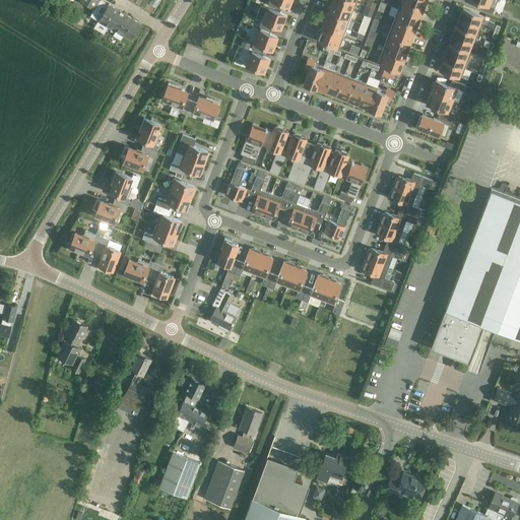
[(79,0),(79,1),(94,9),(100,0),(79,0)]
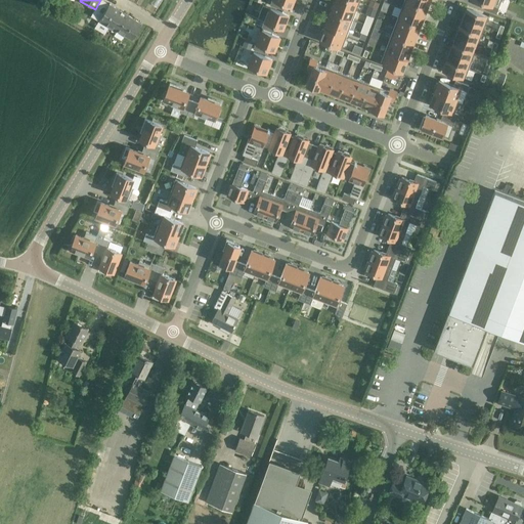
[(284,10),(286,4),(275,0),(271,0),(270,5),(284,10)]
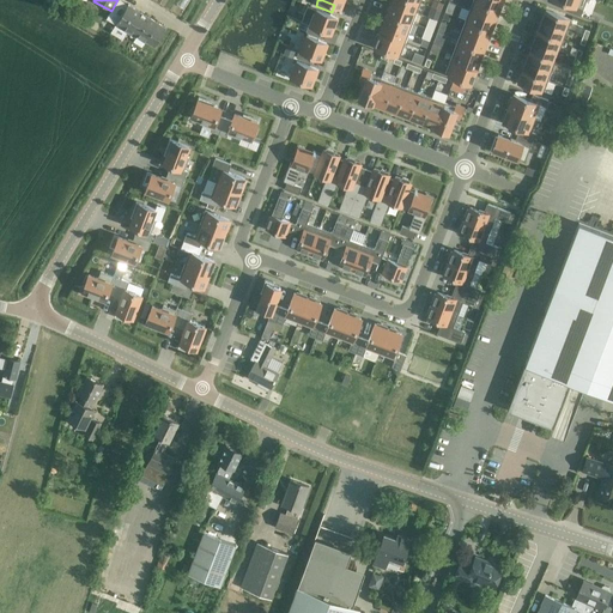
[(417,12),(420,2),(413,0),(392,0),(392,2),(417,12)]
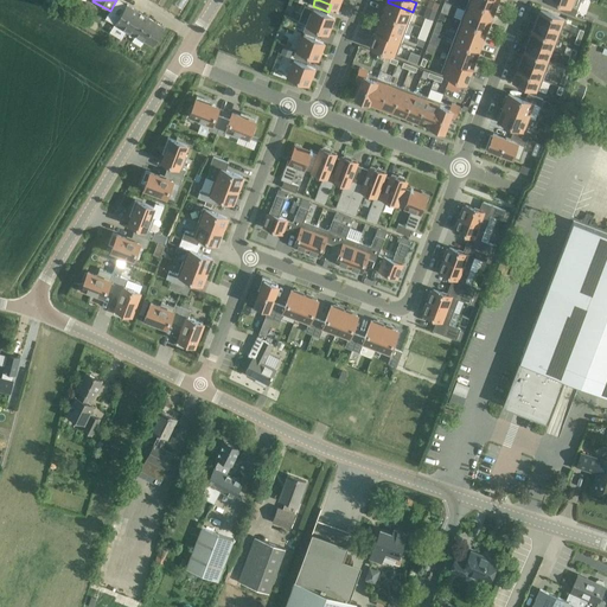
[(490,19),(493,10),(468,0),(465,10),(490,19)]
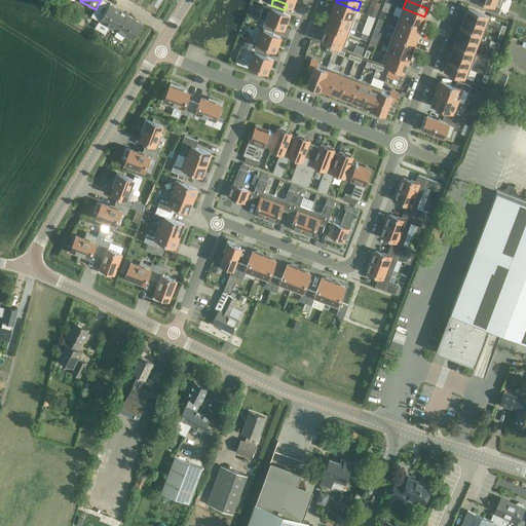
[(480,0),(487,3),(485,8),(498,13),(500,7),(493,5),(495,0),(480,0)]
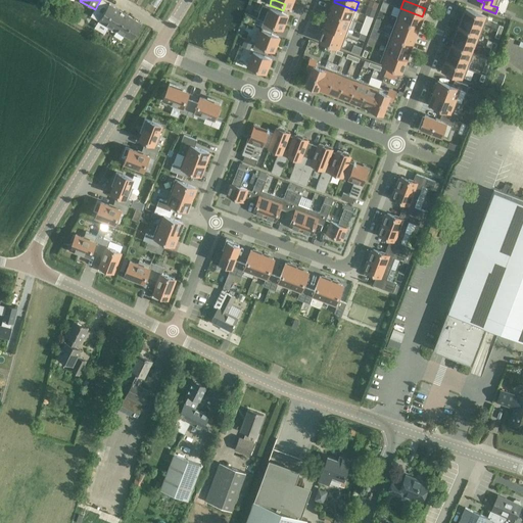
[(385,12),(387,8),(389,3),(383,1),(379,10),(385,12)]
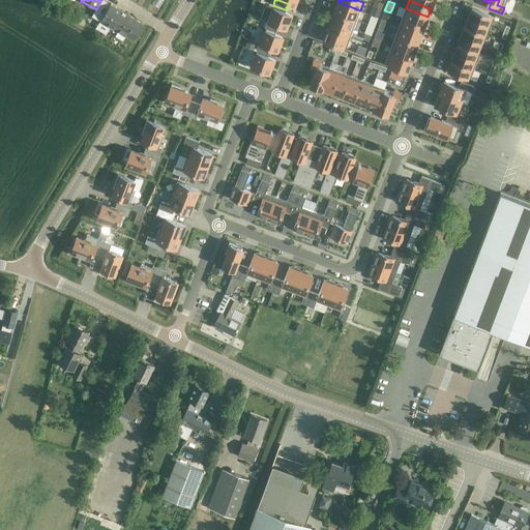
[(356,20),(360,10),(339,2),(335,11),(356,20)]
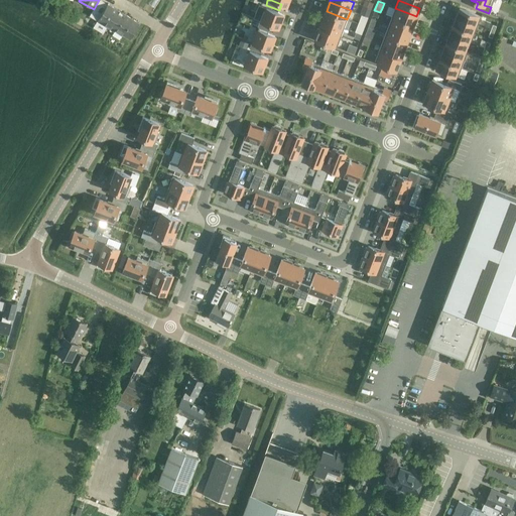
[(108,4),(98,20),(115,31),(116,29),(130,38),(139,23),(108,4)]
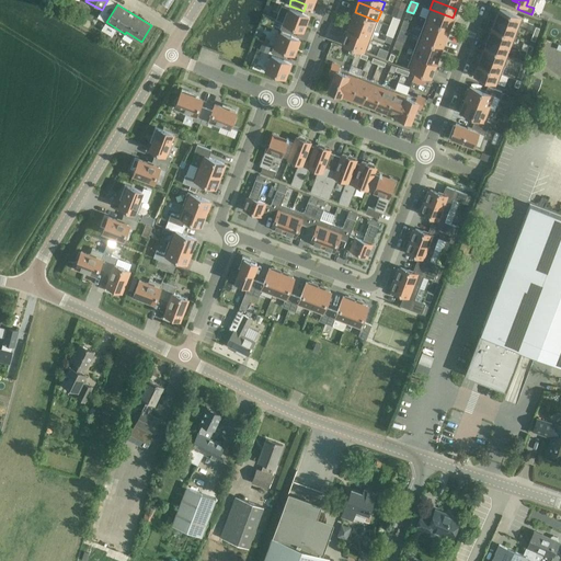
[(400,19),(403,10),(403,9),(399,8),(395,7),(391,15),(400,19)]
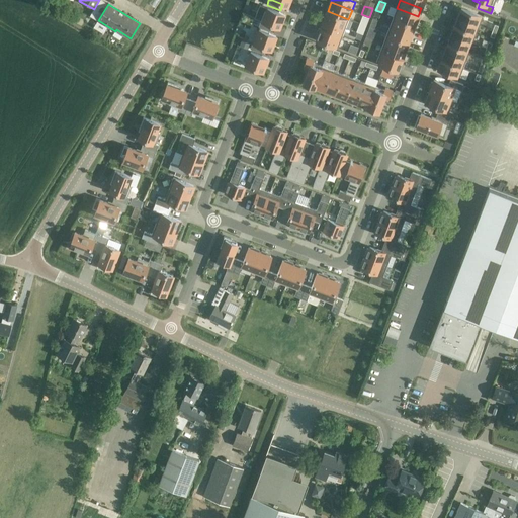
[(284,14),(269,9),(267,8),(266,12),(265,11),(261,20),(274,25),(279,27),(281,22),(283,23),(285,16),(283,15),(284,14)]
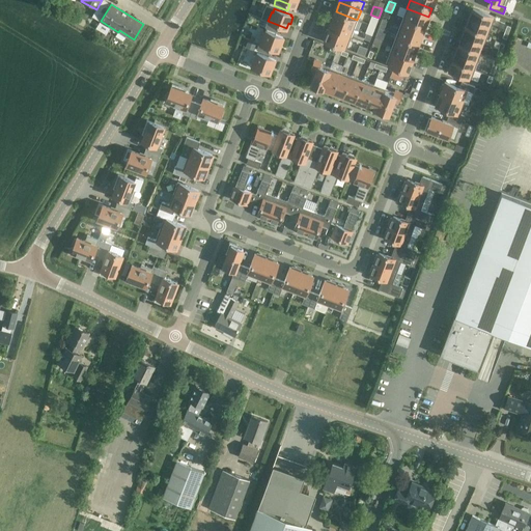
[(425,26),(428,17),(407,8),(403,18),(425,26)]
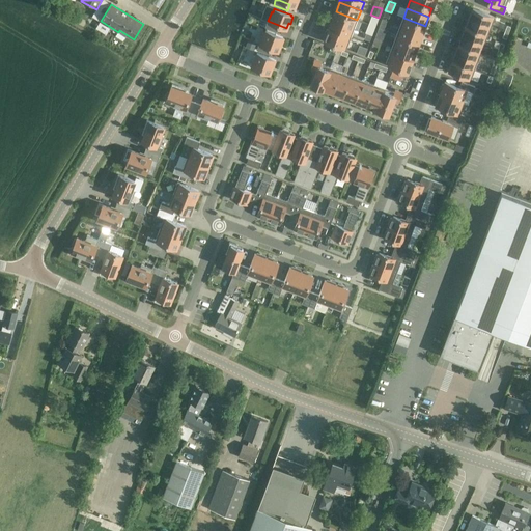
[(492,26),(495,17),(473,8),(470,18),(492,26)]
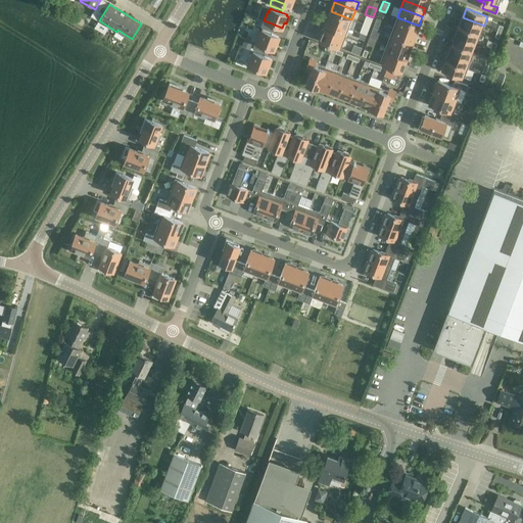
[(348,28),(351,19),(331,11),(327,19),(348,28)]
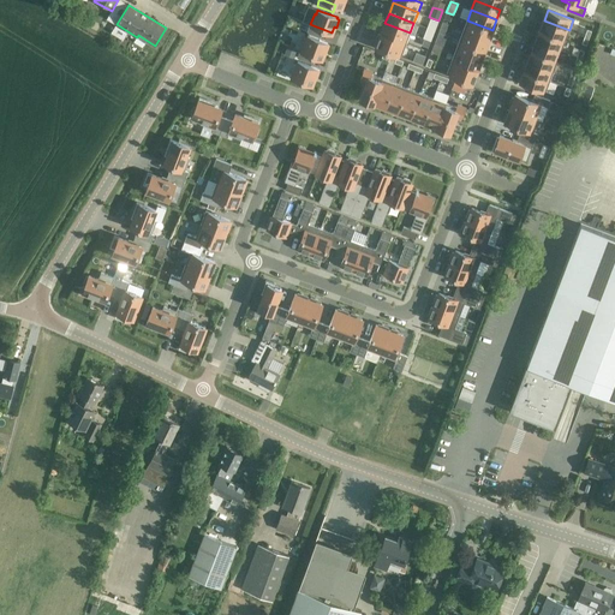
[(427,28),(435,31),(439,21),(431,18),(427,28)]
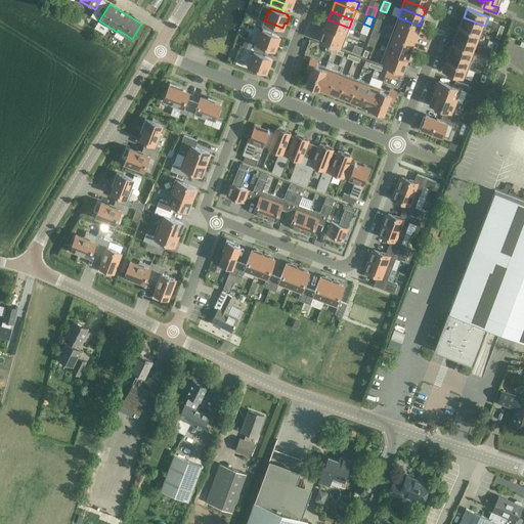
[(416,34),(420,26),(398,17),(395,26),(416,34)]
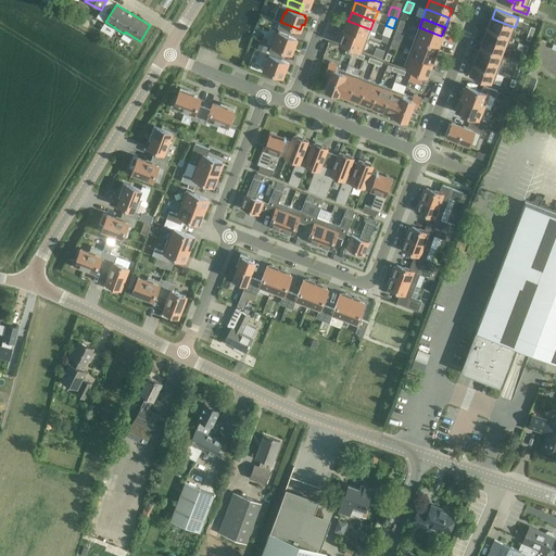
[(510,36),(515,27),(492,19),(488,27),(510,36)]
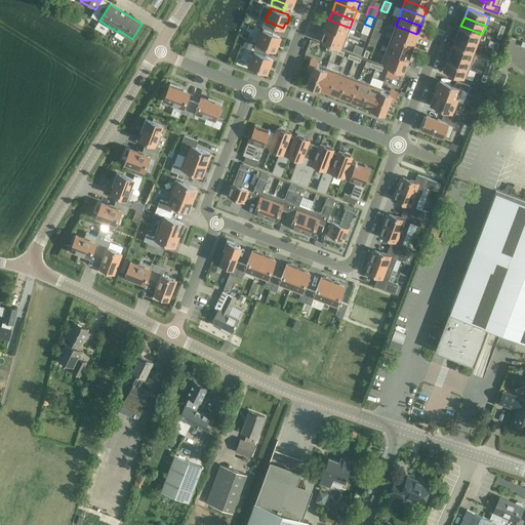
[(347,37),(350,28),(328,19),(325,29),(347,37)]
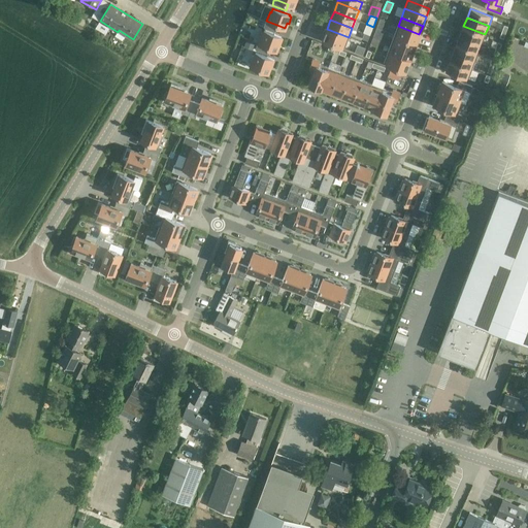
[(265,28),(274,31),(277,32),(279,26),(266,21),(263,27),(265,28)]
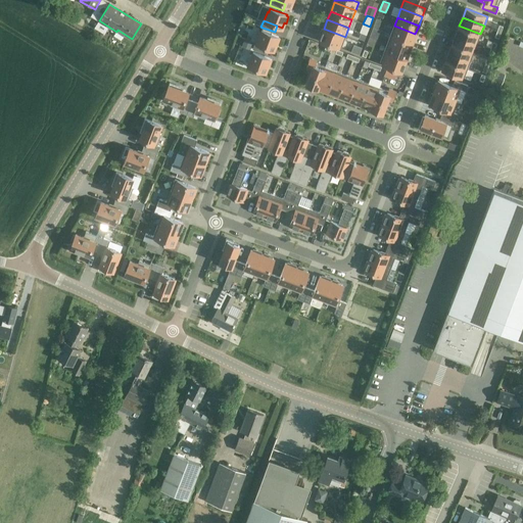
[(367,35),(370,27),(363,24),(360,32),(367,35)]
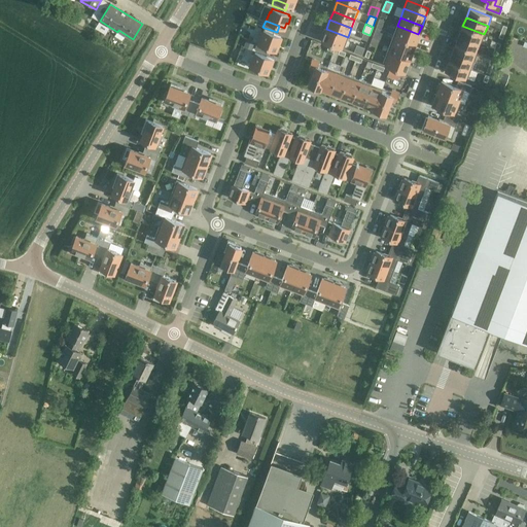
[(415,43),(418,34),(397,26),(393,35),(415,43)]
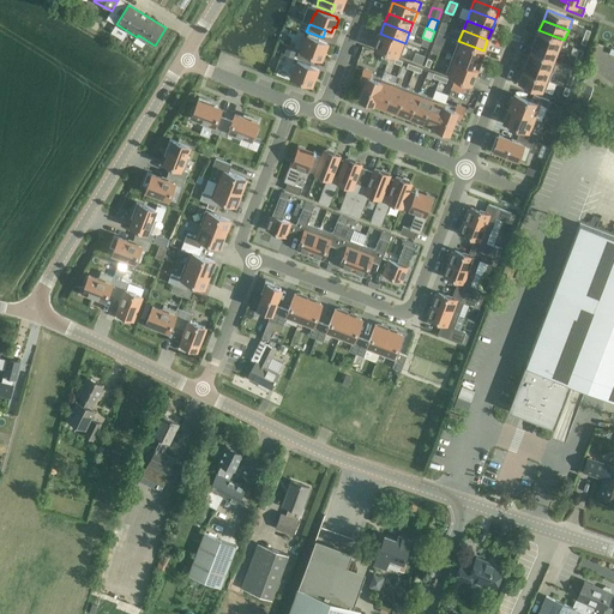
[(560,50),(564,40),(539,30),(535,41),(560,50)]
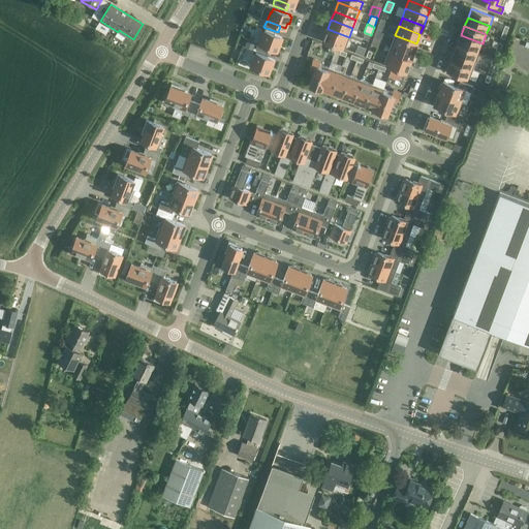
[(274,34),(275,31),(266,28),(263,33),(257,31),(254,41),(253,40),(253,41),(258,43),(272,49),(277,51),(279,45),(280,45),(283,39),(281,38),(282,37),(274,34)]
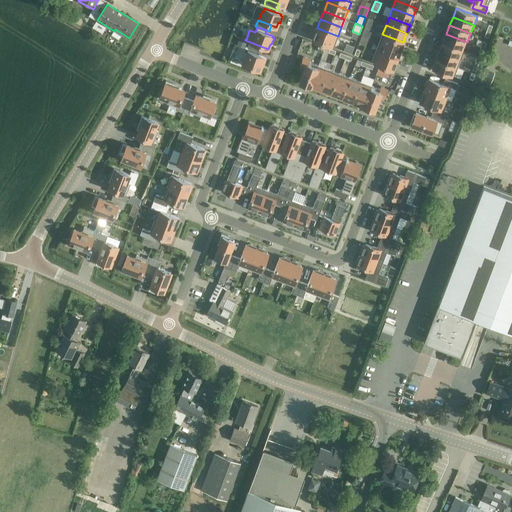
[(365,27),(362,35),(369,38),(373,30),(365,27)]
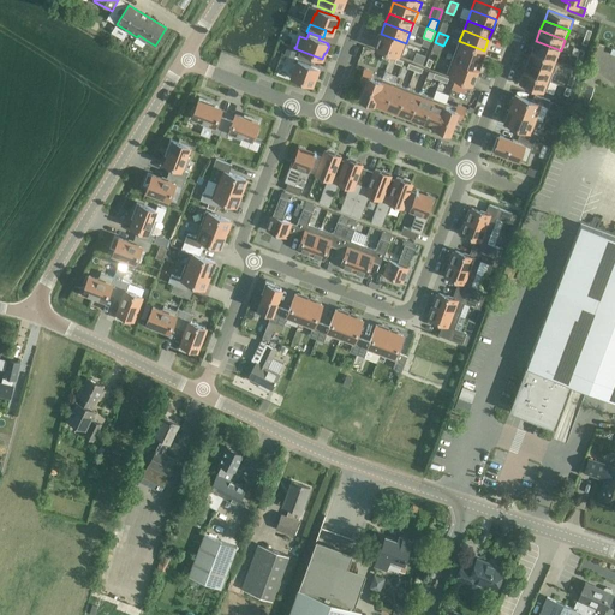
[(401,57),(406,43),(381,34),(381,35),(378,34),(376,41),(377,42),(376,47),(401,57)]
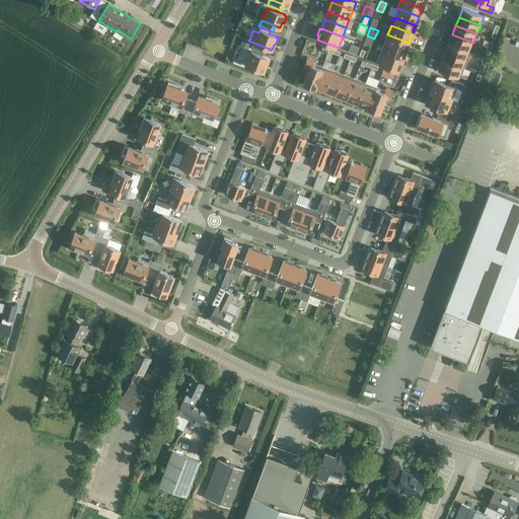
[(405,51),(409,43),(387,34),(384,43),(405,51)]
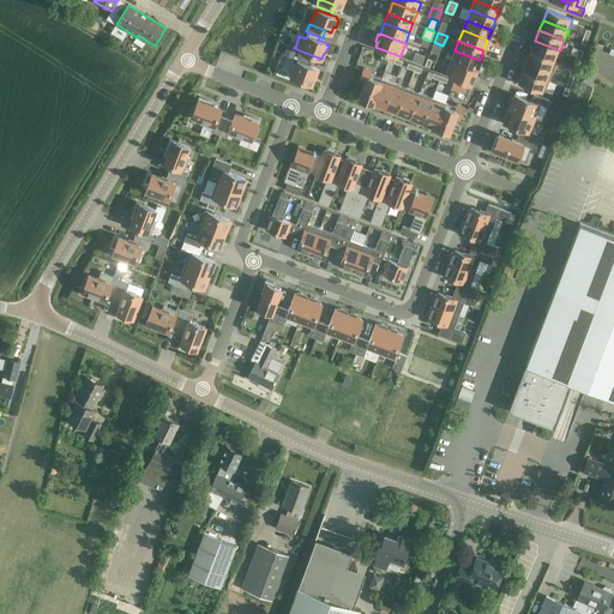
[(557,60),(560,50),(535,41),(531,50),(557,60)]
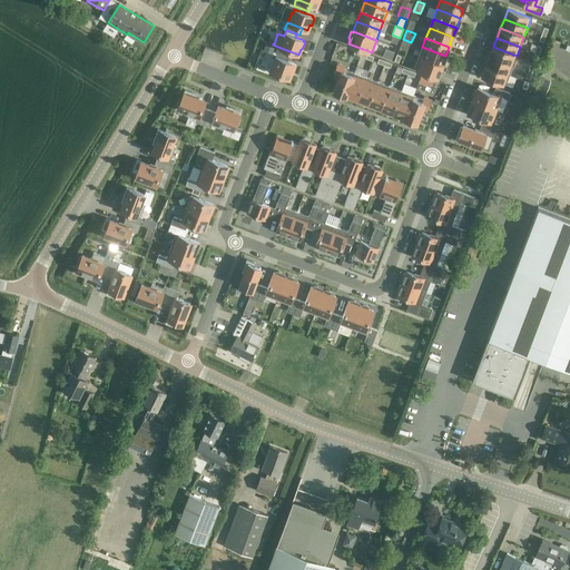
[(408,51),(411,42),(403,39),(399,48),(408,51)]
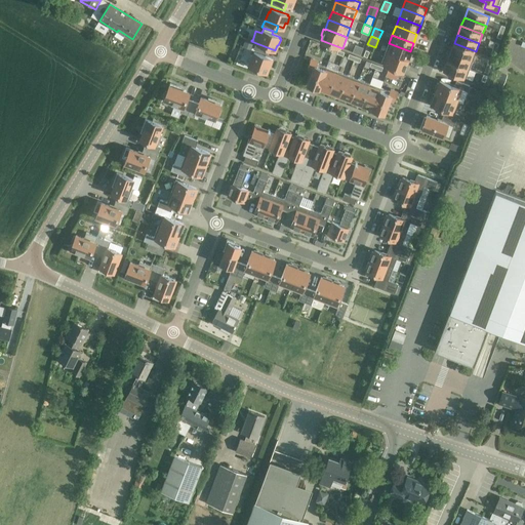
[(252,43),(245,40),(243,45),(250,48),(252,43)]
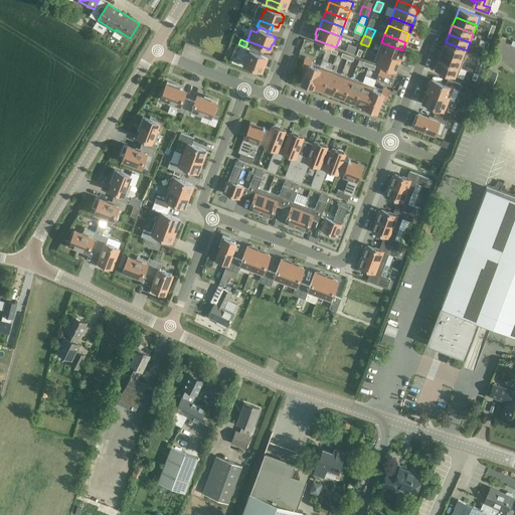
[(248,48),(262,53),(265,47),(251,42),(248,48)]
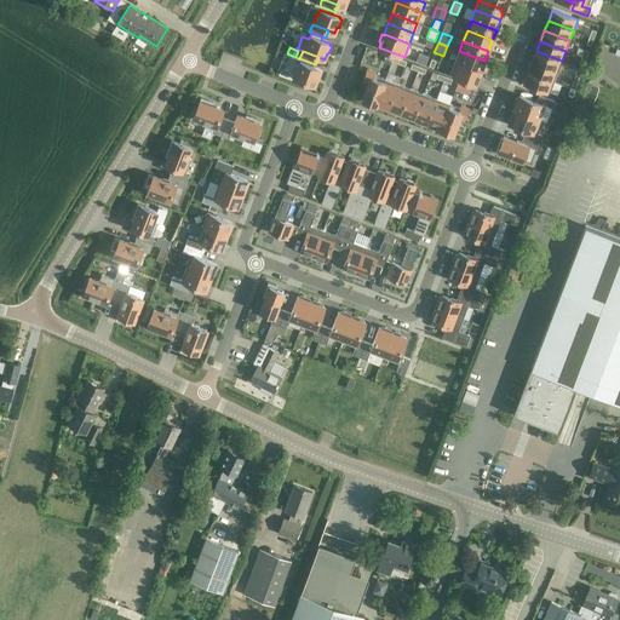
[(481,72),(484,61),(459,51),(455,62),(481,72)]
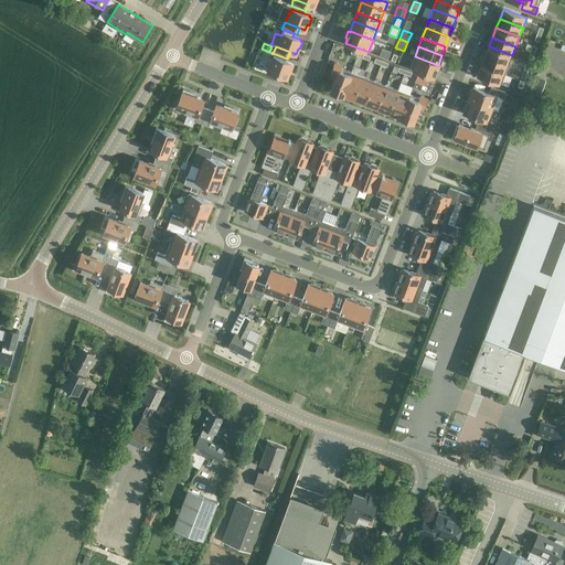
[(509,65),(512,55),(489,46),(486,56),(509,65)]
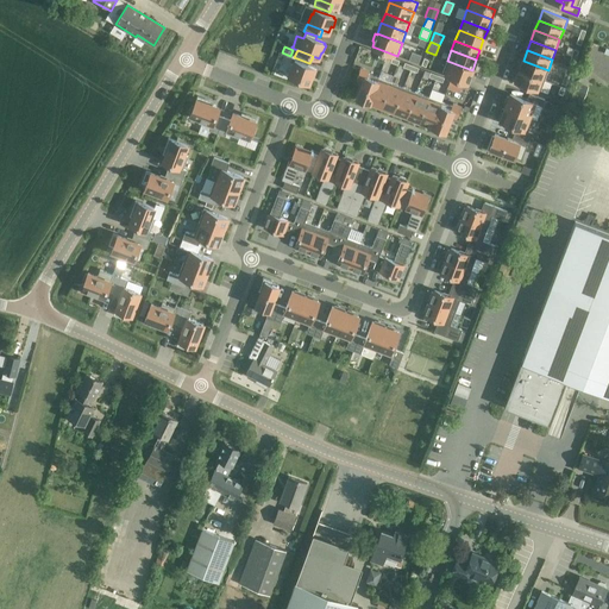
[(314,68),(297,62),(295,61),(294,66),(292,64),(288,75),(287,75),(308,83),(311,77),(313,79),(316,70),(314,69),(314,68)]
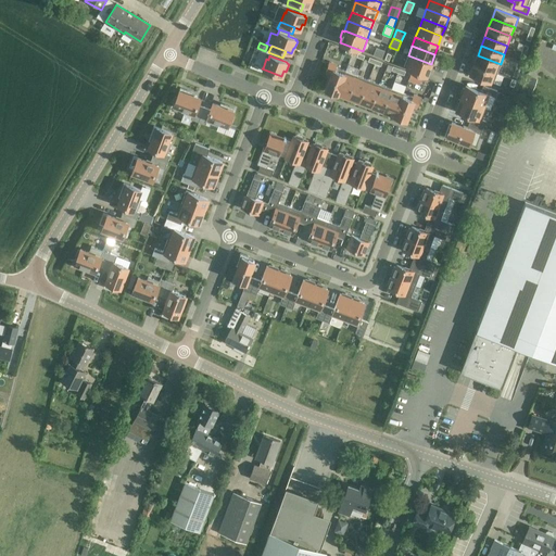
[(430,65),(431,64),(408,55),(404,67),(427,76),(428,72),(430,72),(432,65),(430,65)]
